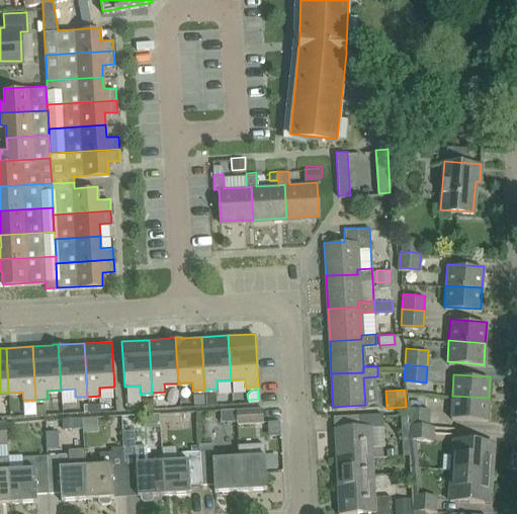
[(216,392),(204,392),(205,404),(217,403),(216,392)]
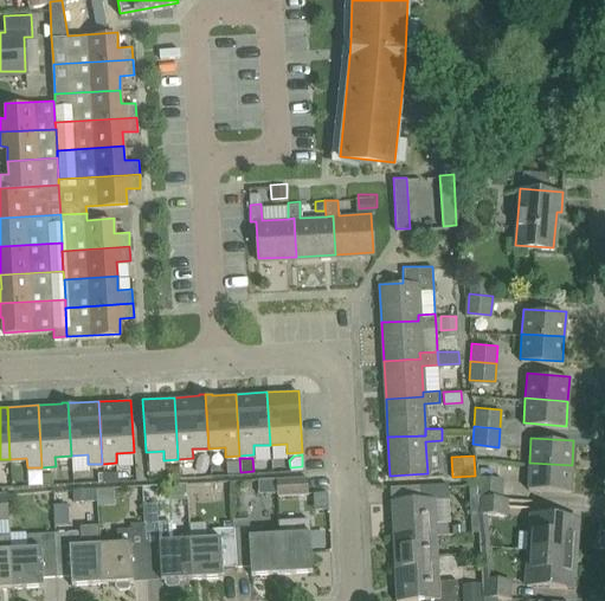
[(238,459),(226,459),(226,470),(238,470),(238,459)]
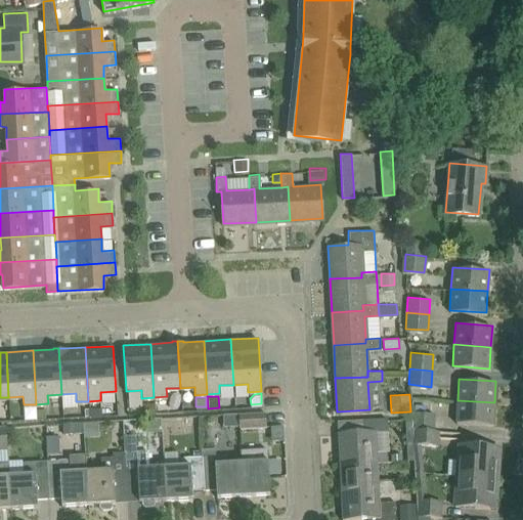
[(494,402),(458,400),(455,421),(492,424),(494,402)]
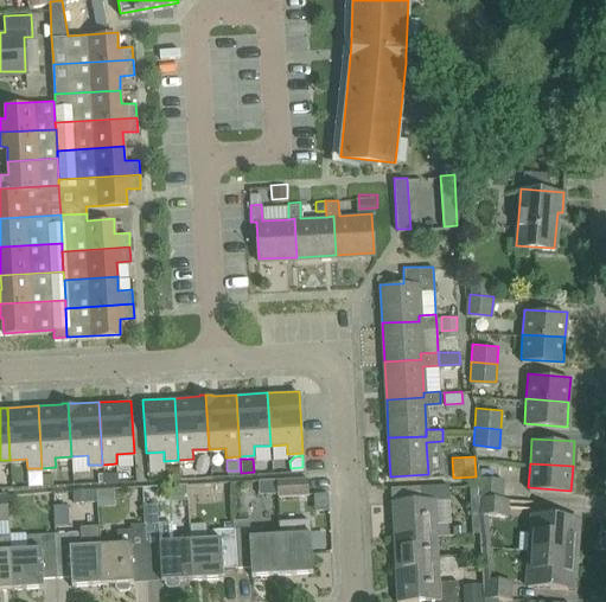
[(178,465),(165,466),(166,476),(179,476),(178,465)]
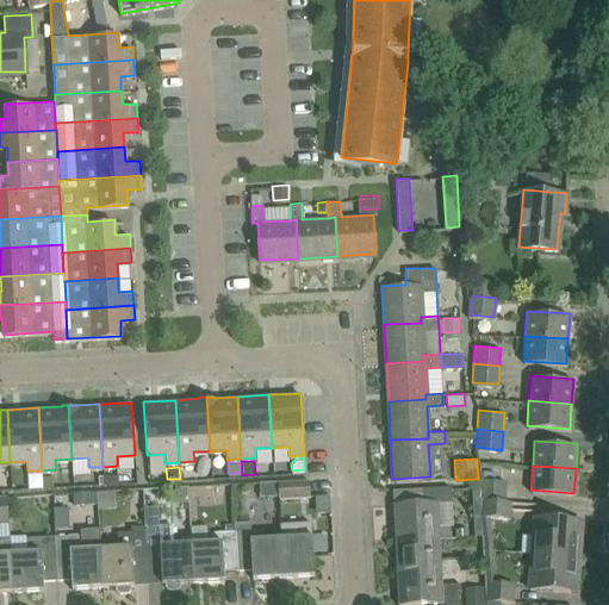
[(104,482),(117,482),(117,473),(104,474),(104,482)]
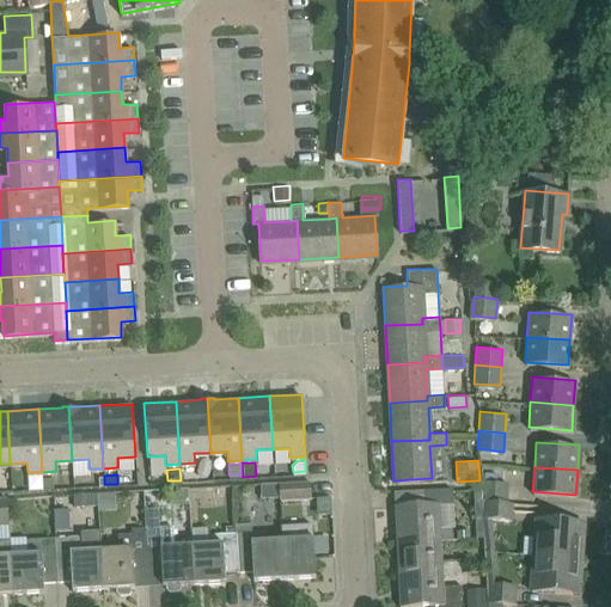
[(42,476),(42,485),(42,486),(53,486),(53,476),(42,476)]
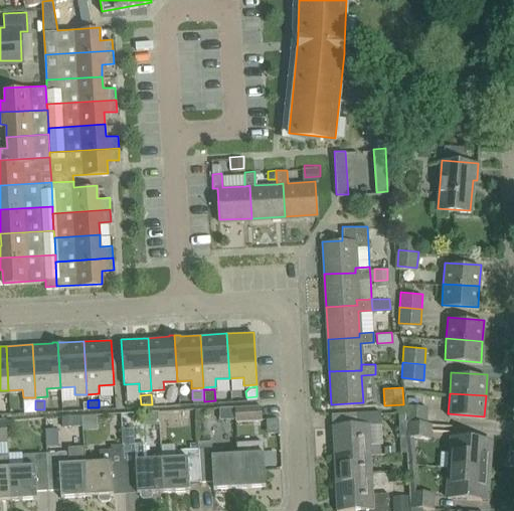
[(235,416),(235,419),(262,417),(261,403),(234,405),(235,416)]
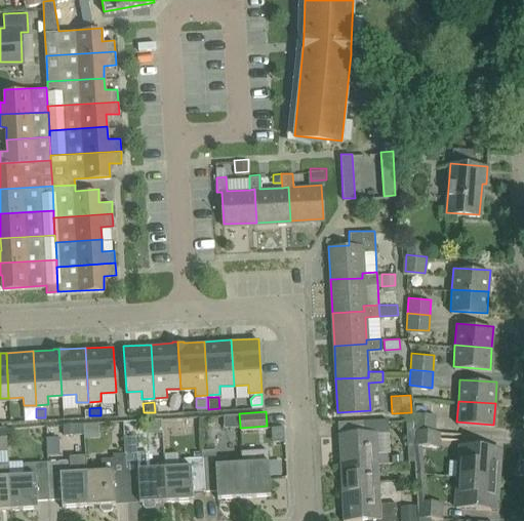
[(435,430),(436,413),(412,411),(412,418),(412,427),(412,428),(435,430)]
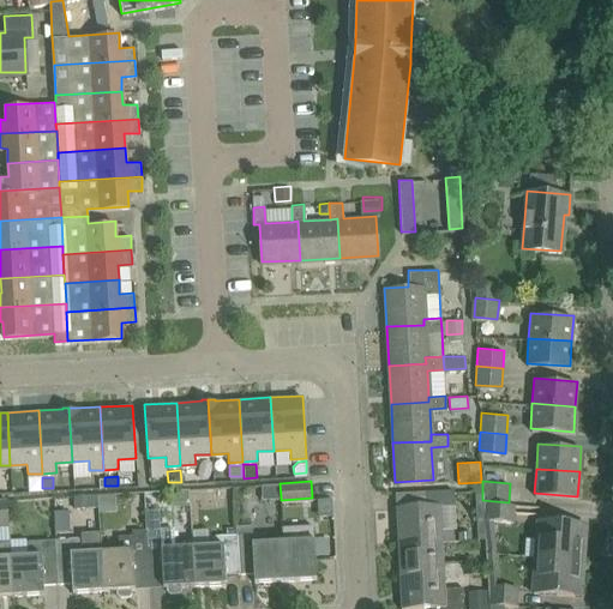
[(188,488),(169,489),(170,505),(190,504),(188,488)]
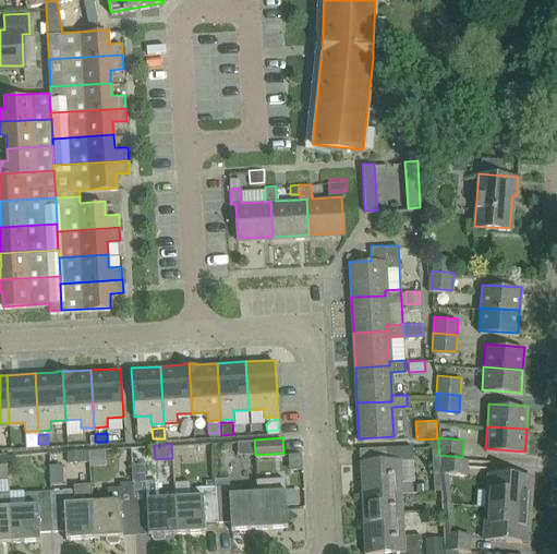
[(386,458),(359,459),(361,490),(401,488),(401,492),(412,491),(411,480),(414,480),(412,444),(385,445),(386,458)]
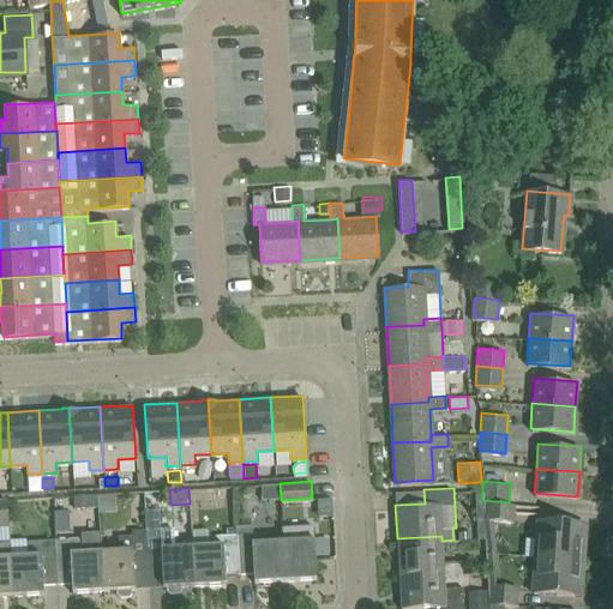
[(482,489),(475,490),(476,537),(485,536),(482,517),(482,500),(482,499),(482,489)]
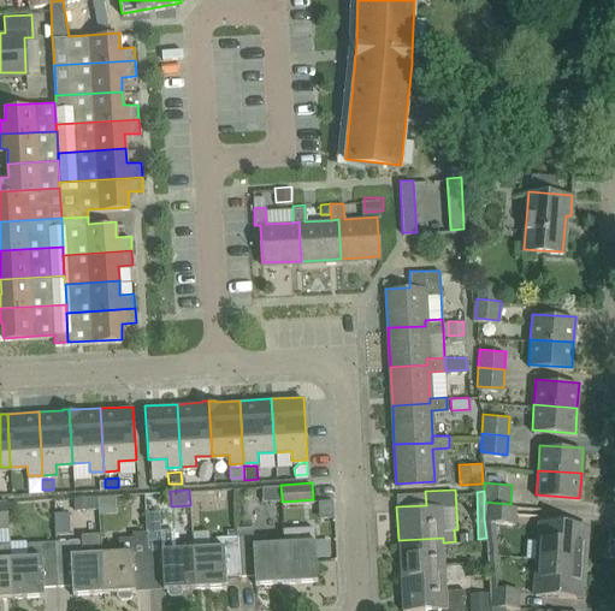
[(98,494),(74,496),(74,509),(98,506),(98,494)]
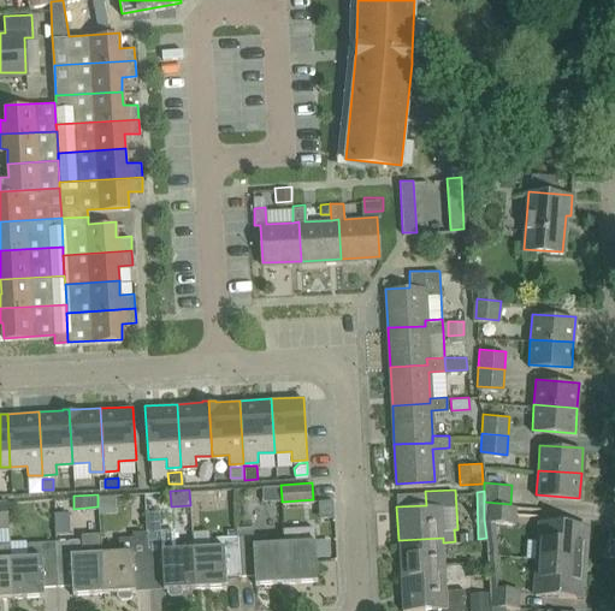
[(331,499),(318,499),(318,512),(332,512),(331,499)]
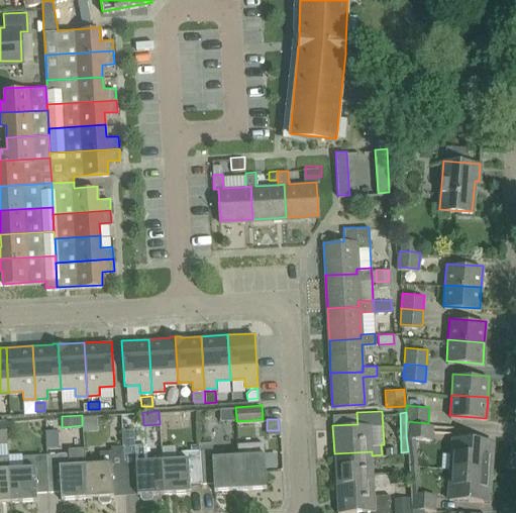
[(435,424),(409,422),(408,435),(435,437),(435,424)]
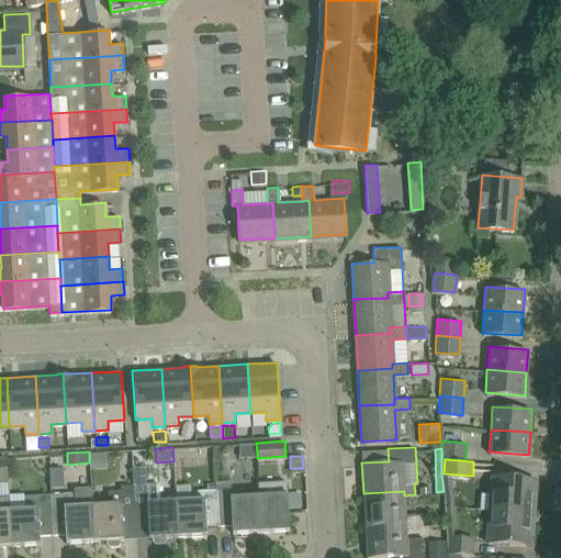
[(489,508),(525,510),(534,511),(536,478),(491,476),(489,508)]
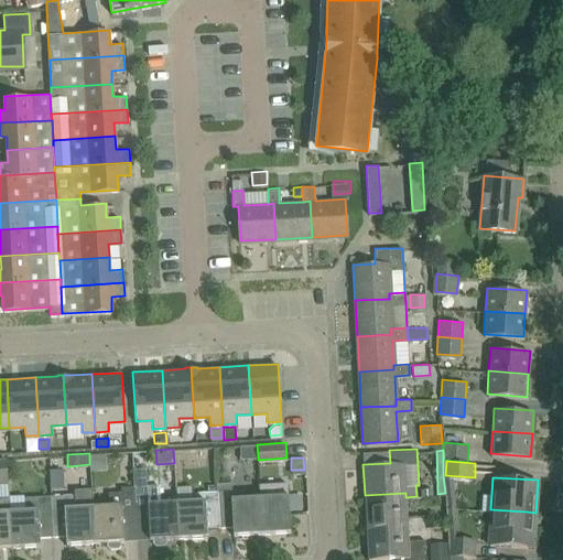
[(233,481),(217,481),(218,490),(220,526),(233,525),(233,534),(262,532),(260,496),(245,496),(244,488),(234,488),(233,481)]
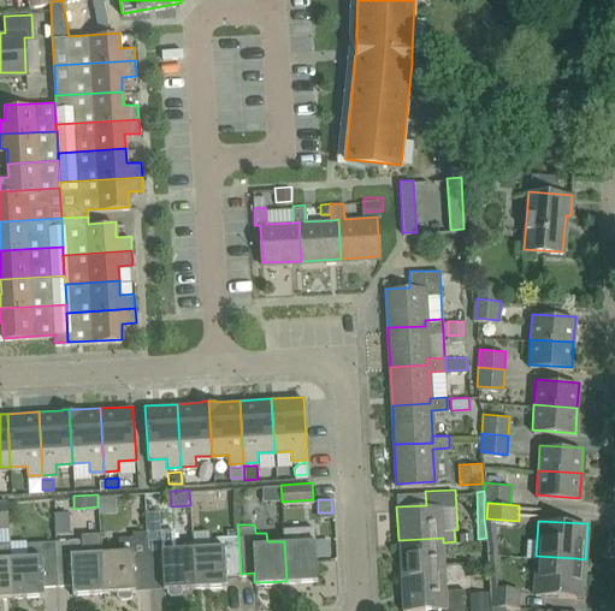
[(9,526),(0,526),(0,595),(12,595),(10,556),(9,556),(7,543),(9,543),(9,526)]
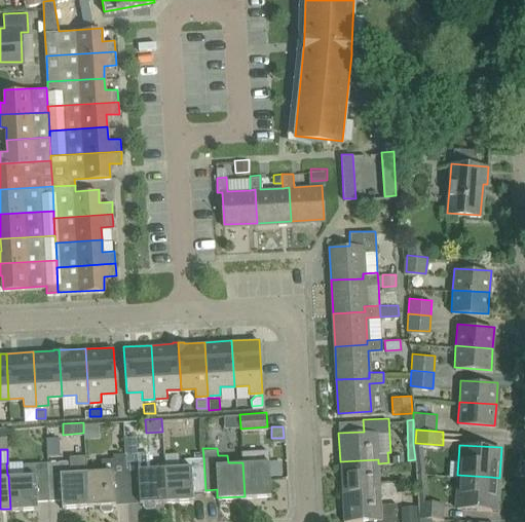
[(268,449),(241,450),(242,462),(245,496),(270,494),(269,477),(276,476),(274,454),(274,450),(268,450),(268,449)]
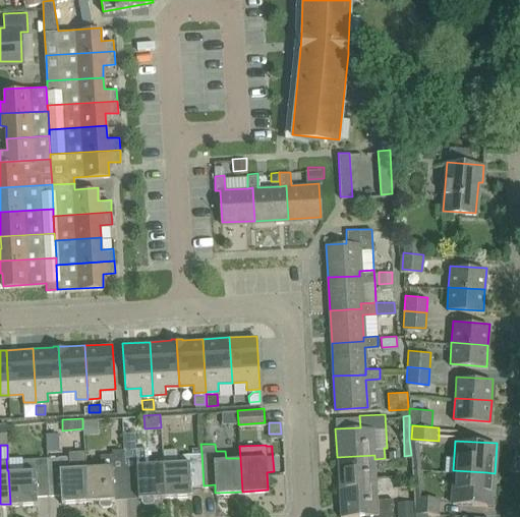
[(148,446),(123,447),(126,490),(137,489),(138,500),(141,503),(150,503),(152,500),(152,496),(164,496),(162,462),(148,462),(148,446)]
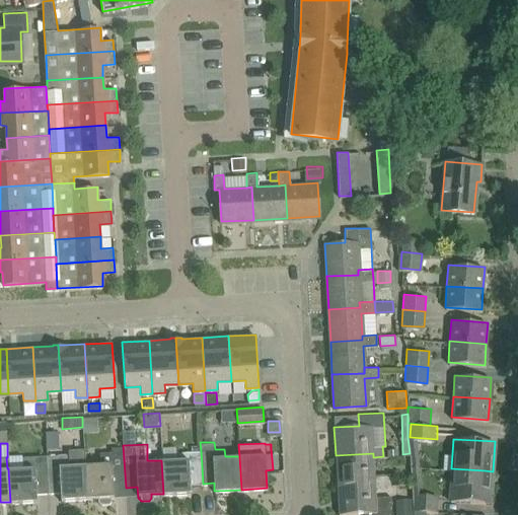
[(100,463),(85,463),(87,498),(95,497),(95,501),(98,504),(105,503),(108,501),(108,497),(114,496),(113,489),(126,488),(123,445),(112,446),(112,451),(100,451),(100,463)]
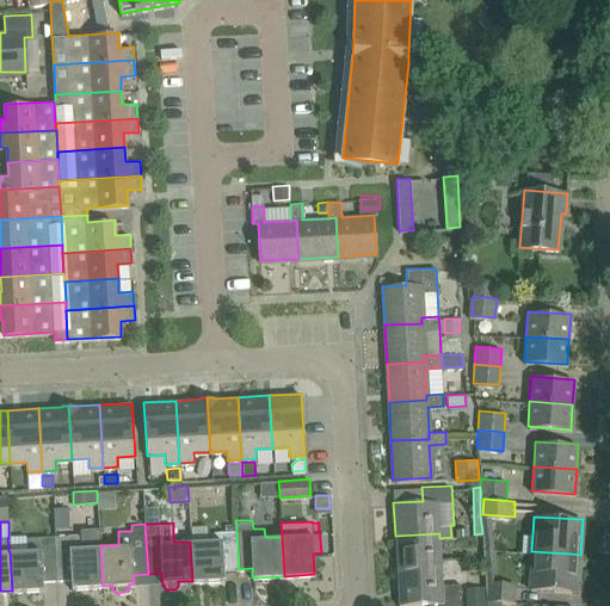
[(190,542),(192,581),(225,579),(223,570),(239,569),(236,530),(208,531),(208,524),(190,524),(190,542)]
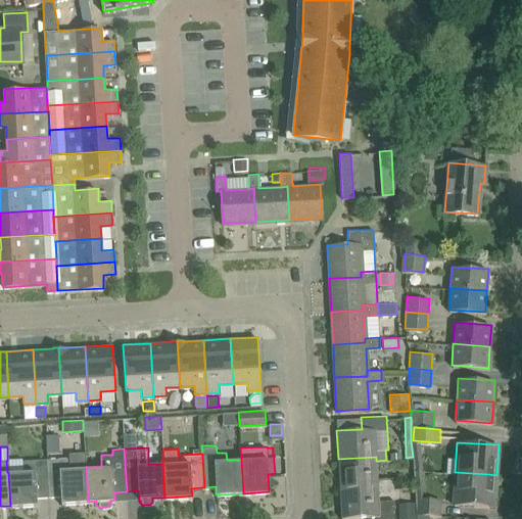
[(69,457),(47,458),(49,496),(60,496),(61,503),(88,502),(86,467),(86,452),(69,453),(69,457)]
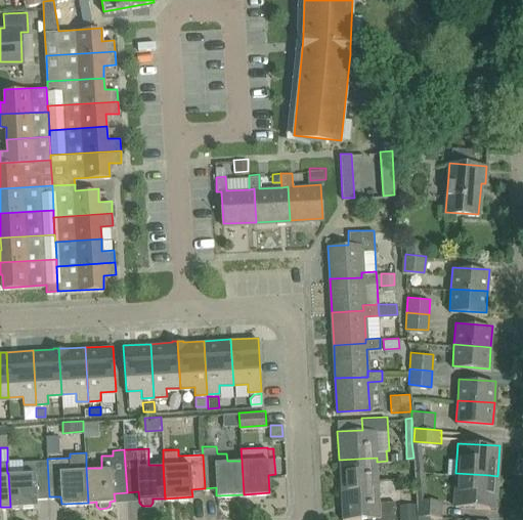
[(25,472),(8,473),(10,507),(37,506),(37,497),(49,496),(47,459),(24,461),(25,472)]
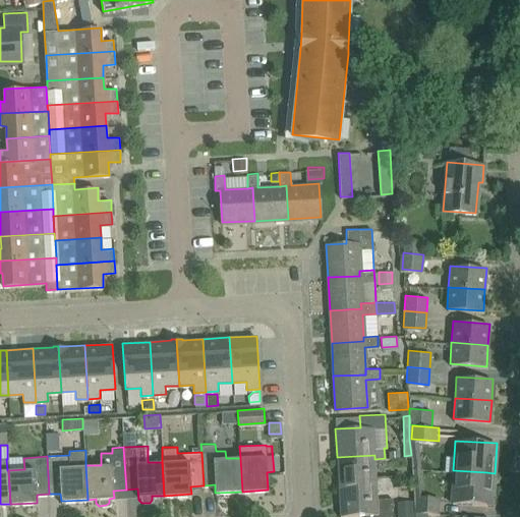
[(337,458),(338,486),(376,486),(377,486),(392,485),(392,474),(376,475),(374,459),(374,456),(337,458)]
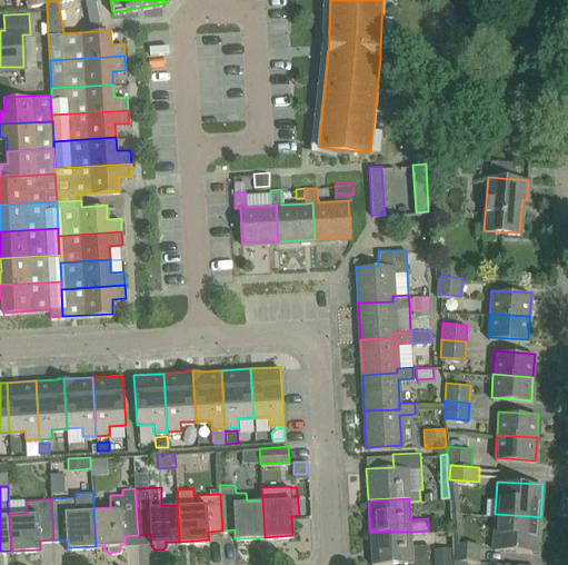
[(458,502),(450,502),(450,512),(459,511),(458,502)]
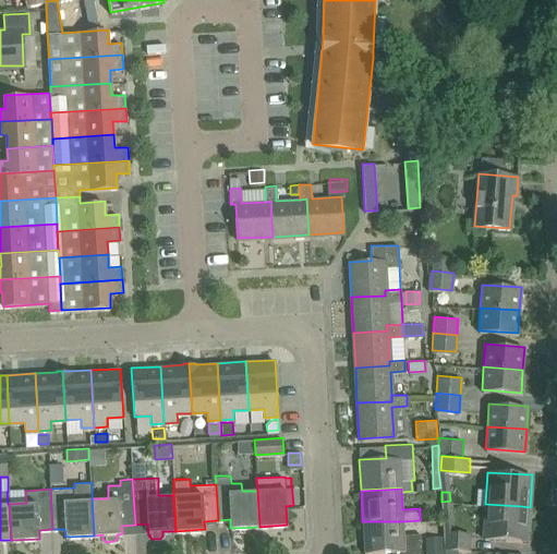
[(442,502),(440,502),(443,518),(443,520),(451,519),(450,501),(442,502)]
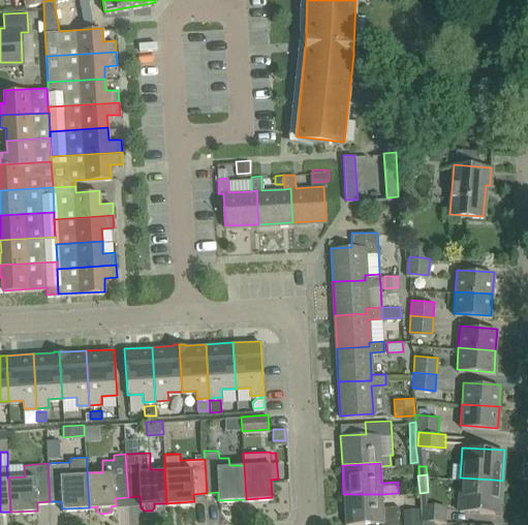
[(502,481),(494,480),(460,477),(458,510),(500,512),(502,481)]
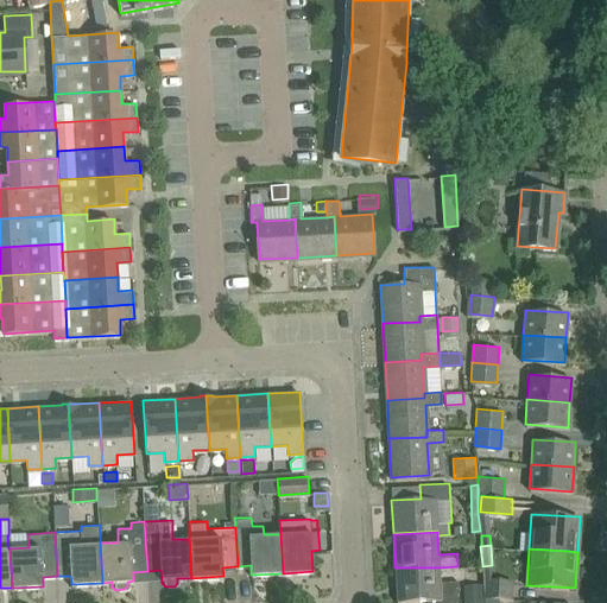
[(438,567),(394,567),(397,601),(425,600),(425,602),(459,602),(459,581),(440,582),(438,567)]
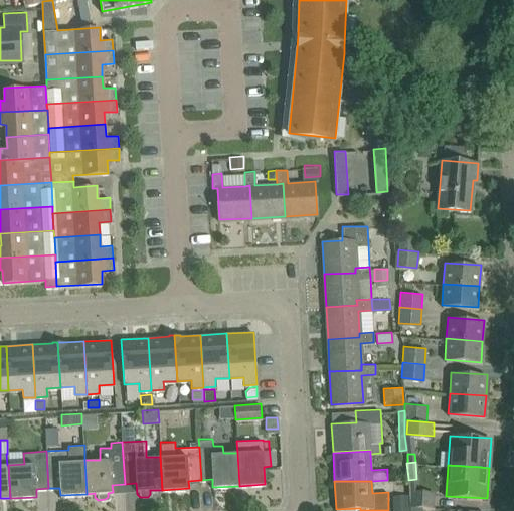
[(409,506),(434,508),(435,492),(410,491),(409,506)]
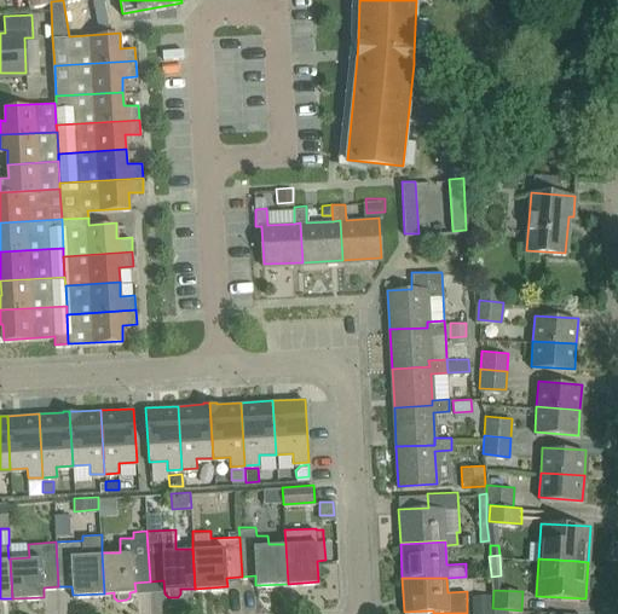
[(472,595),(472,613),(491,613),(491,594),(472,595)]
